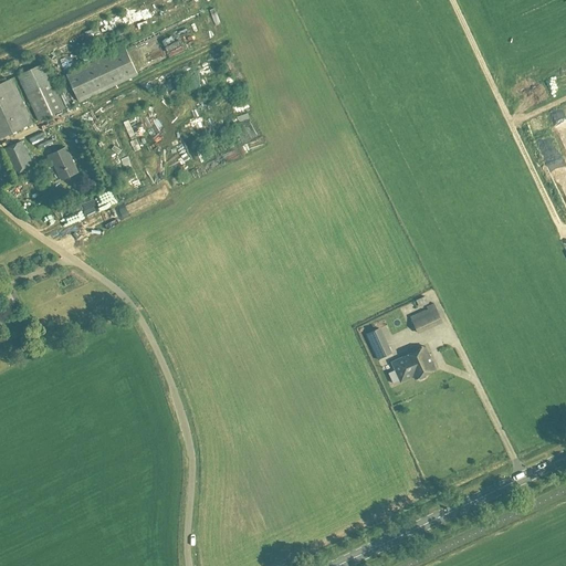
[(137,74),(125,46),(66,74),(80,101),(137,74)]
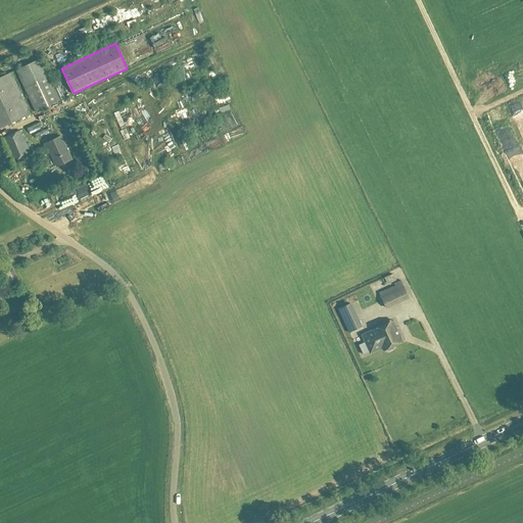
[(225,47),(216,51),(220,58),(228,54),(225,47)]
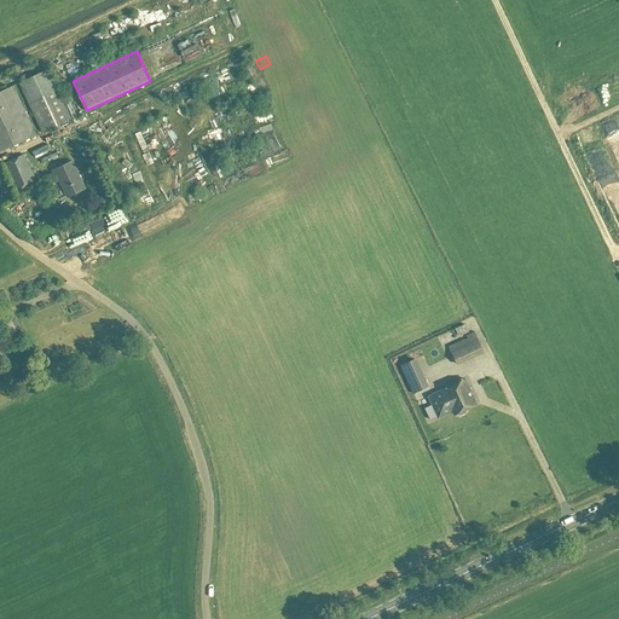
[(71,63),(62,69),(68,81),(79,75),(71,63)]
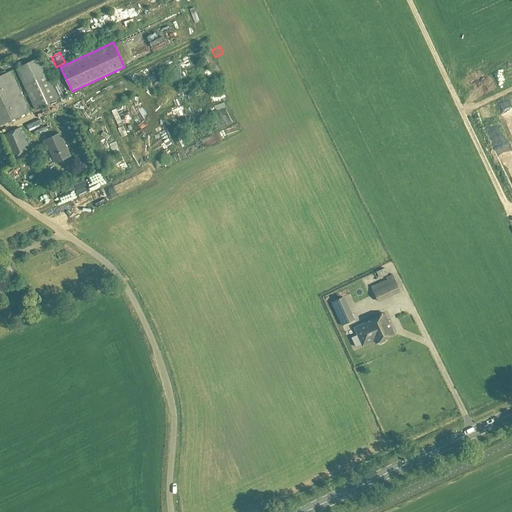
[(195,63),(201,58),(198,54),(192,59),(195,63)]
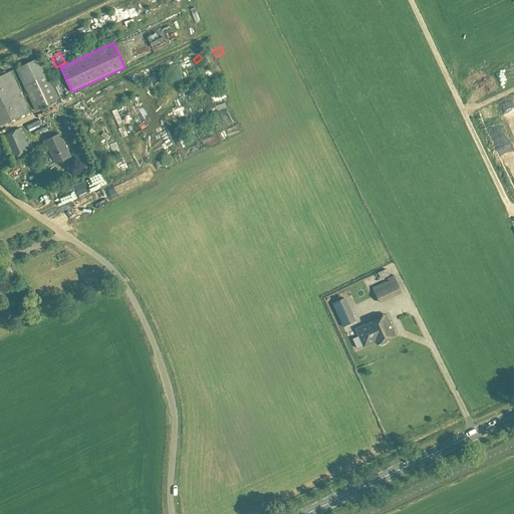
[(58,97),(39,56),(16,67),(35,108),(58,97)]
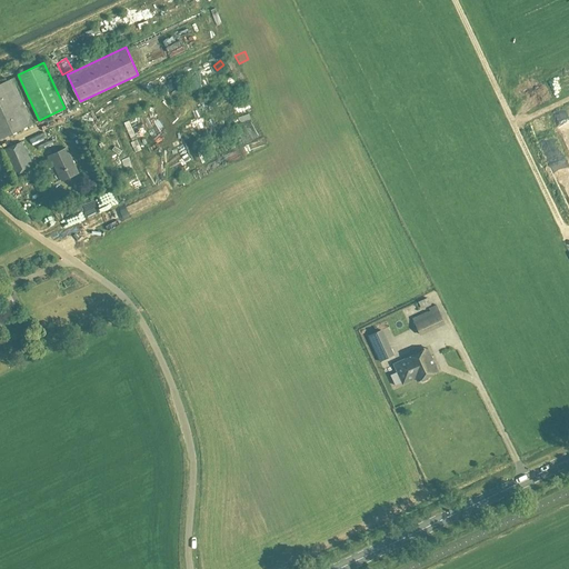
[(163,86),(168,99),(203,89),(201,83),(208,82),(207,78),(201,79),(199,70),(183,75),(185,79),(163,86)]
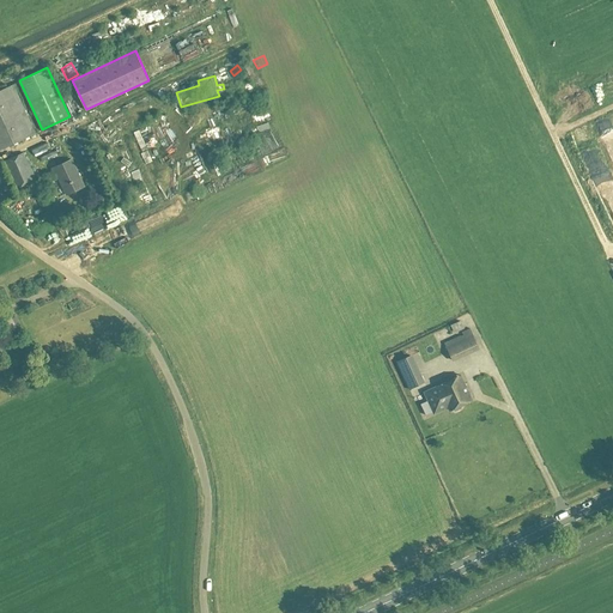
[(0,149),(35,133),(12,84),(0,89),(0,149)]
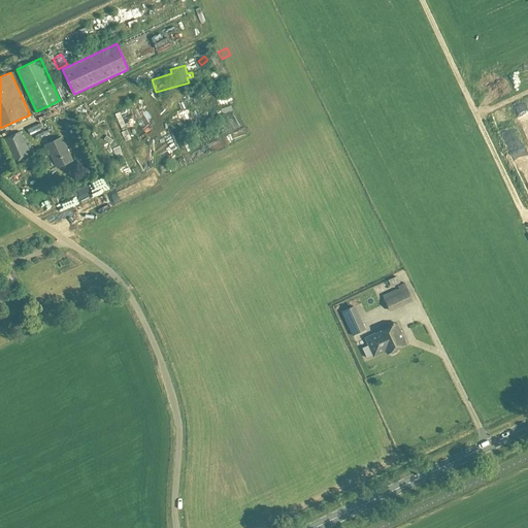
[(242,128),(234,130),(236,136),(244,133),(242,128)]
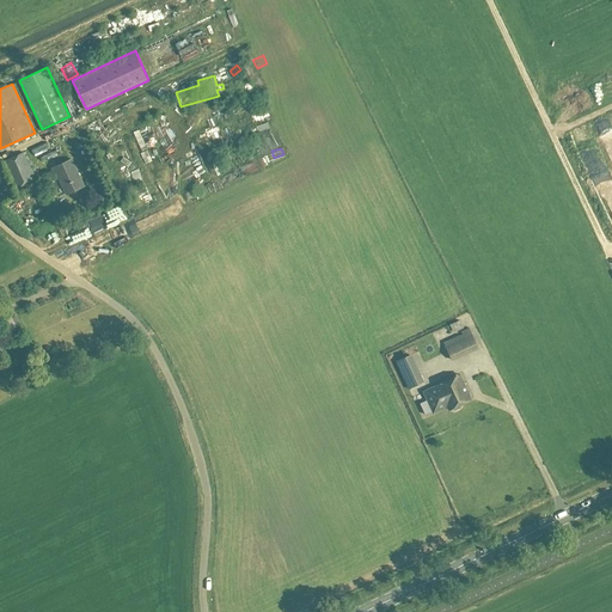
[(142,161),(152,159),(150,151),(140,154),(142,161)]
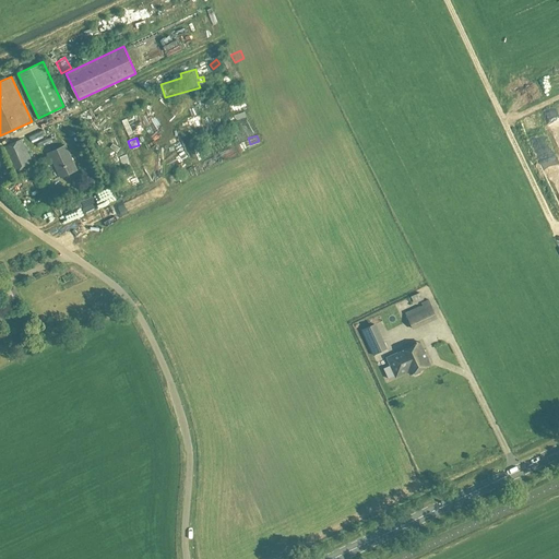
[(3,147),(14,171),(33,163),(22,139),(3,147)]
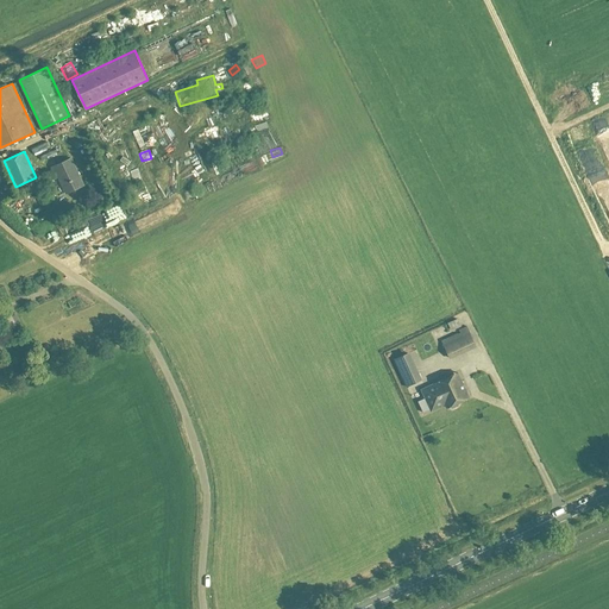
[(83,184),(71,158),(51,167),(55,175),(57,174),(66,193),(83,184)]
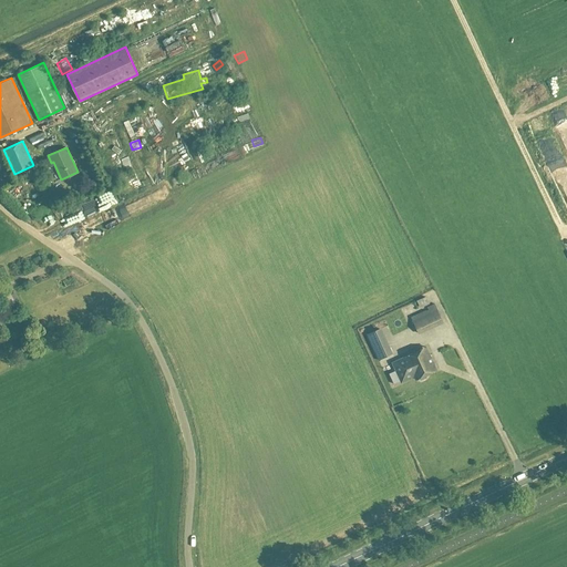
[(230,162),(240,157),(238,151),(227,155),(230,162)]
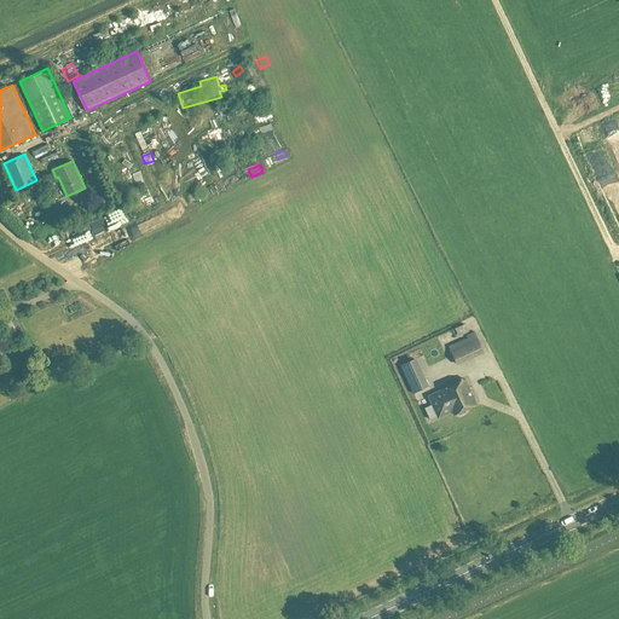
[(209,198),(206,189),(190,194),(194,203),(209,198)]
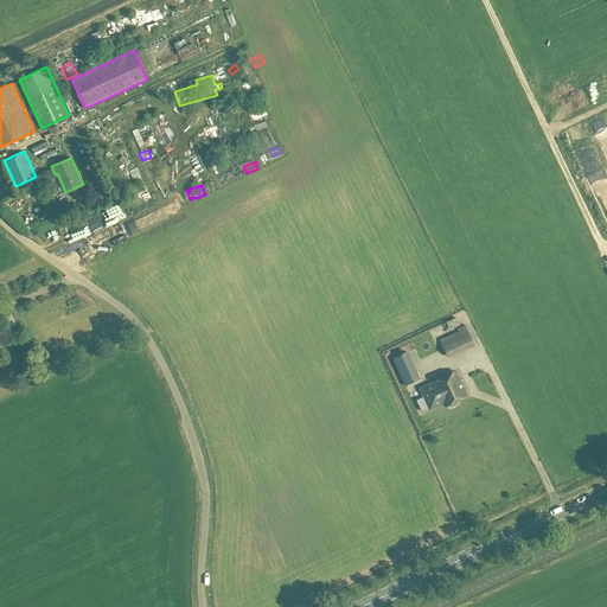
[(149,206),(134,213),(136,221),(152,212),(149,206)]
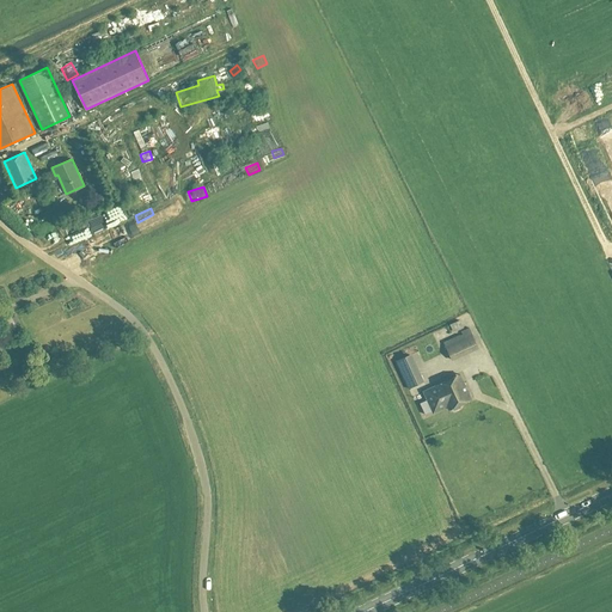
[(170,218),(153,225),(155,231),(172,224),(170,218)]
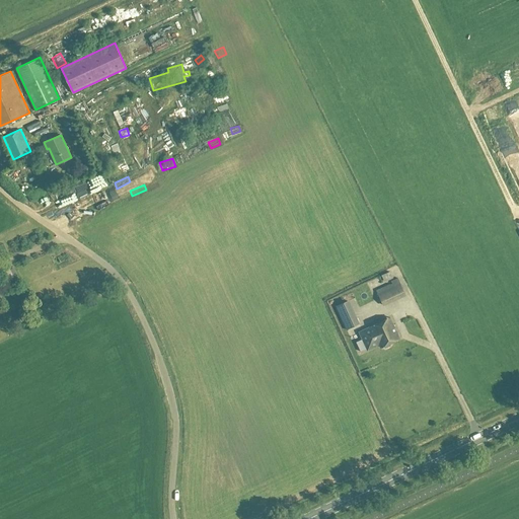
[(96,192),(99,201),(110,197),(107,188),(96,192)]
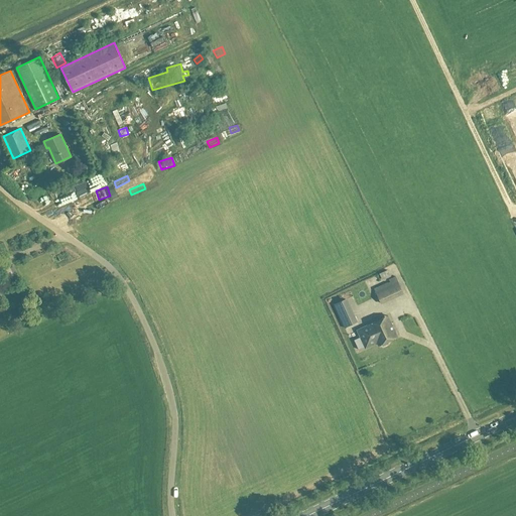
[(390,276),(388,270),(380,274),(383,279),(390,276)]
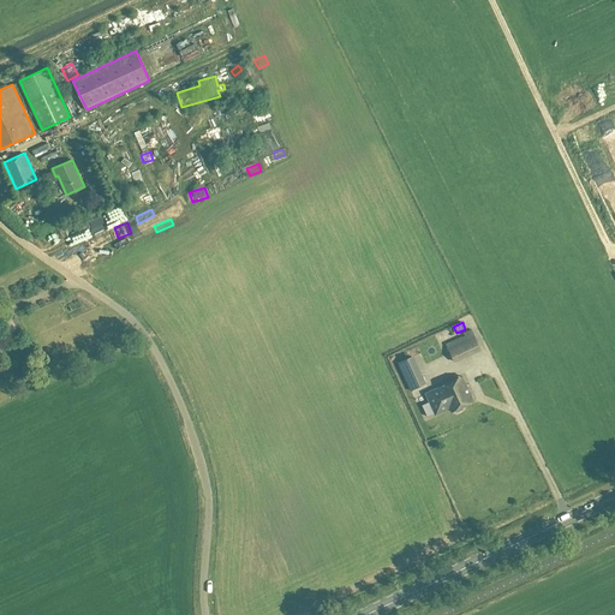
[(481,348),(475,335),(448,348),(454,362),(481,348)]
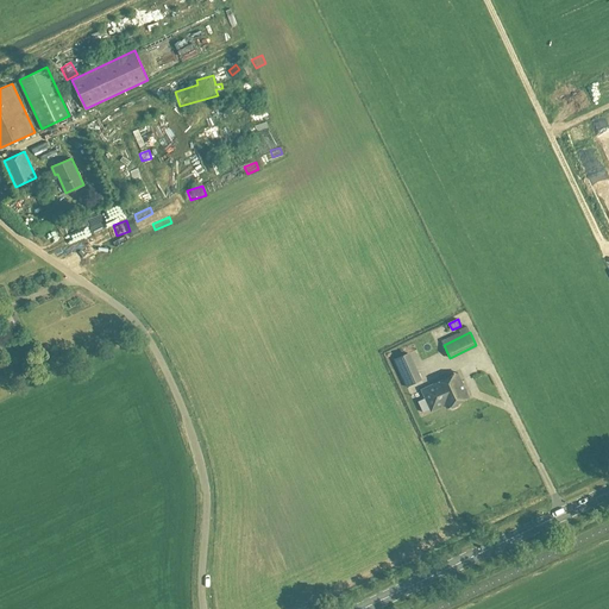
[(469,397),(466,391),(458,372),(435,383),(421,390),(432,410),(445,405),(447,408),(449,407),(452,408),(458,406),(459,402),(469,397)]
